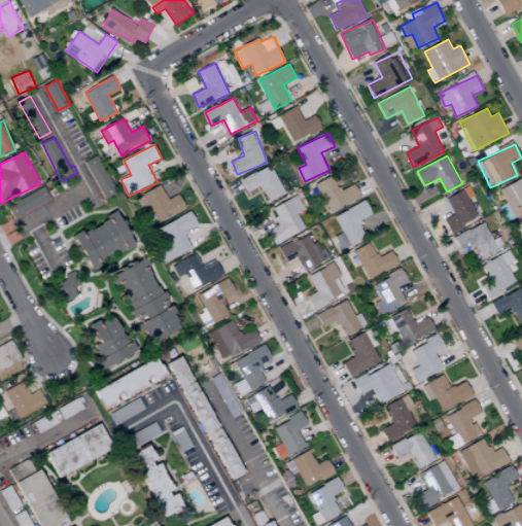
[(115,194),(99,156),(89,161),(105,199),(115,194)]
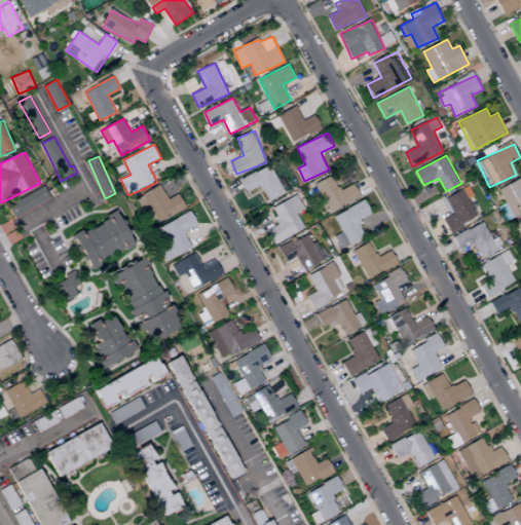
[(269,200),(286,193),(273,164),(242,177),(248,191),(263,185),(269,200)]
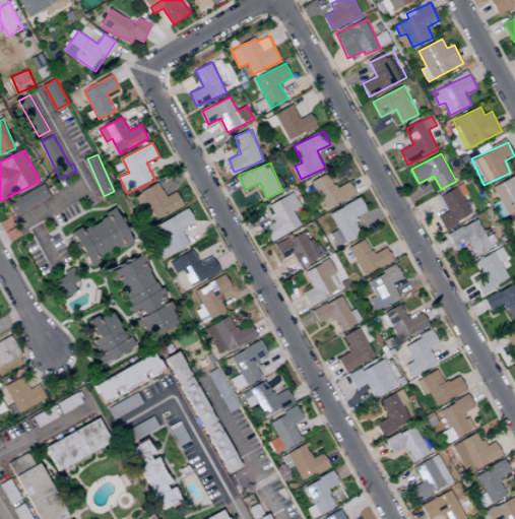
[(313,181),(327,209),(358,195),(350,181),(337,188),(329,173),(313,181)]
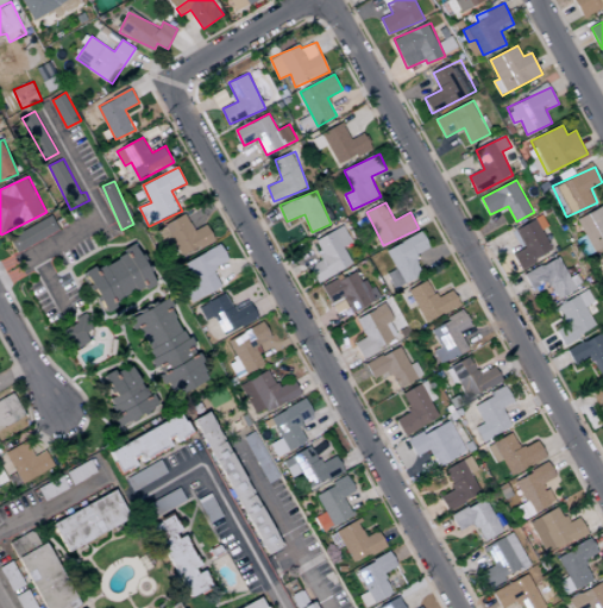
[(602,207),(579,218),(596,251),(602,248),(602,207)]
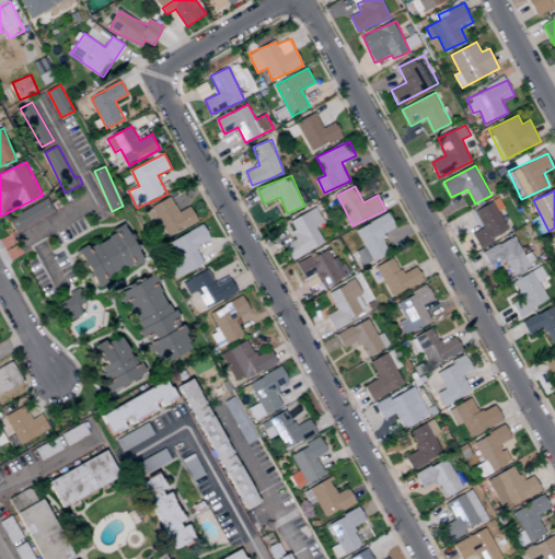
[(181,211),(173,196),(148,209),(154,222),(160,220),(169,236),(199,220),(192,206),(181,211)]
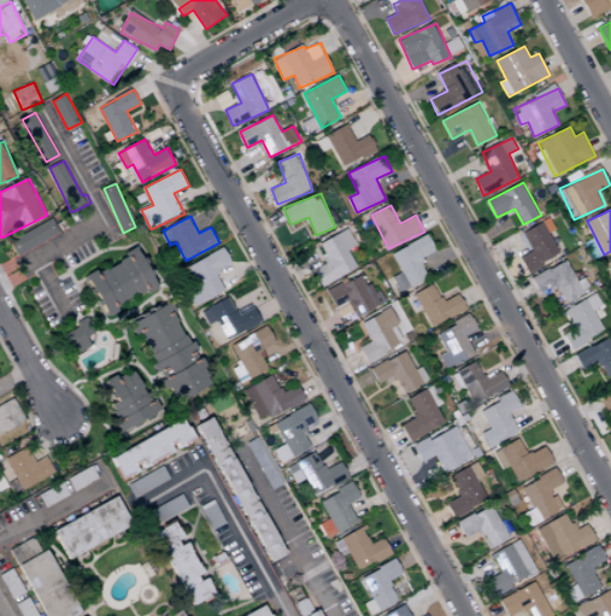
[(18,256),(63,234),(56,218),(11,240),(18,256)]
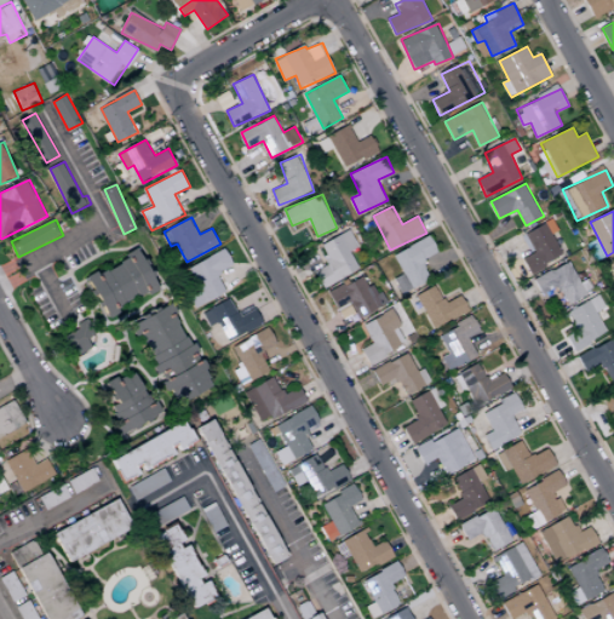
[(554,233),(561,230),(555,219),(527,233),(535,252),(524,258),(532,273),(566,257),(554,233)]
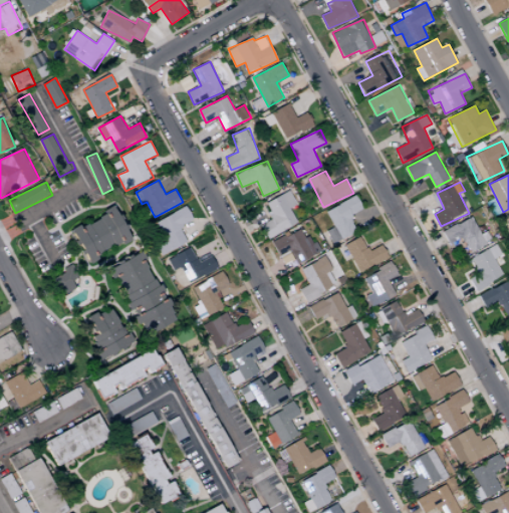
[(269,237),(299,224),(292,207),(298,205),(292,191),(267,202),(274,219),(263,224),(269,237)]
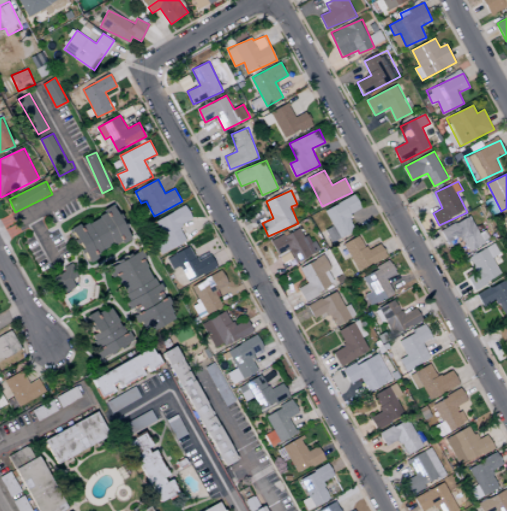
[(333,242),(357,230),(350,214),(363,208),(356,195),(326,209),(334,226),(327,229),(333,242)]
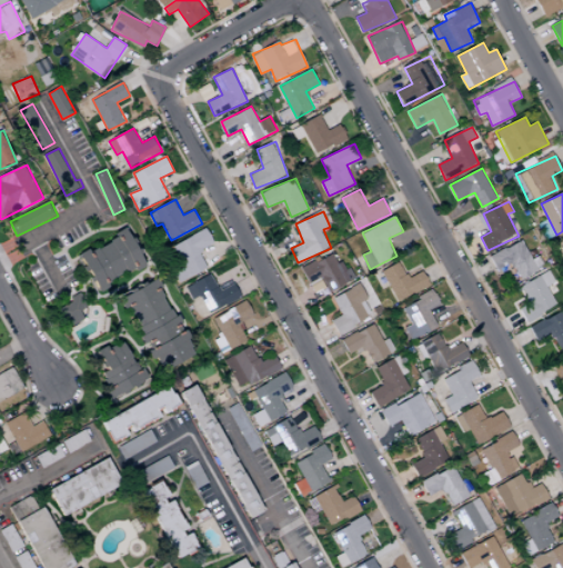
[(180,281),(209,268),(200,250),(215,243),(208,228),(174,245),(183,263),(173,269),(180,281)]
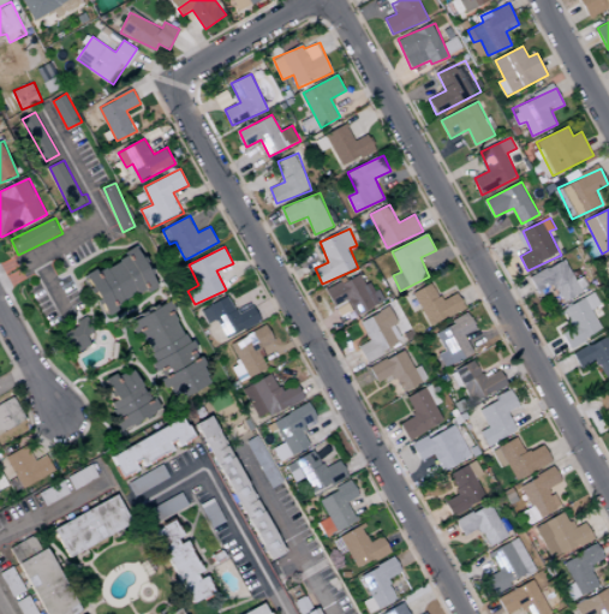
[(89,273),(105,310),(157,287),(141,250),(89,273)]
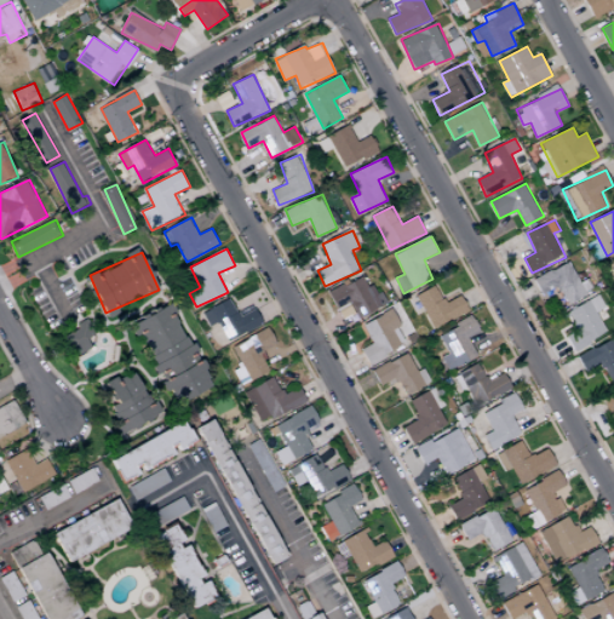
[(596,291),(590,279),(581,282),(572,262),(535,278),(543,293),(560,286),(567,303),(596,291)]
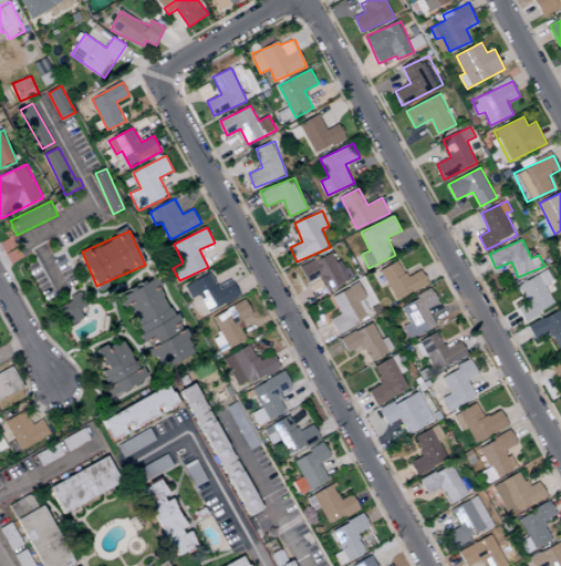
[(302,267),(314,291),(325,286),(328,290),(354,278),(345,258),(338,261),(333,251),(302,267)]
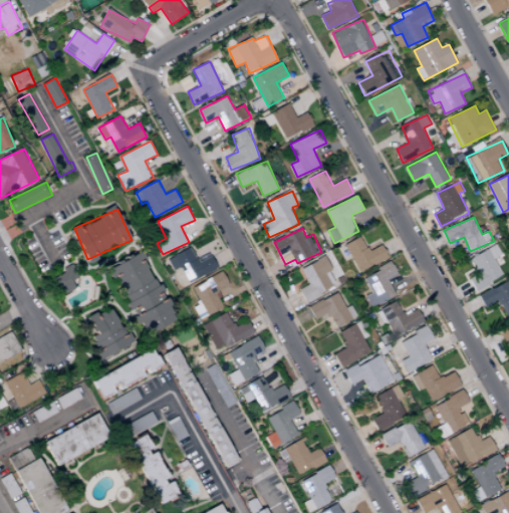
[(390,258),(384,244),(370,251),(363,236),(346,244),(360,272),(390,258)]
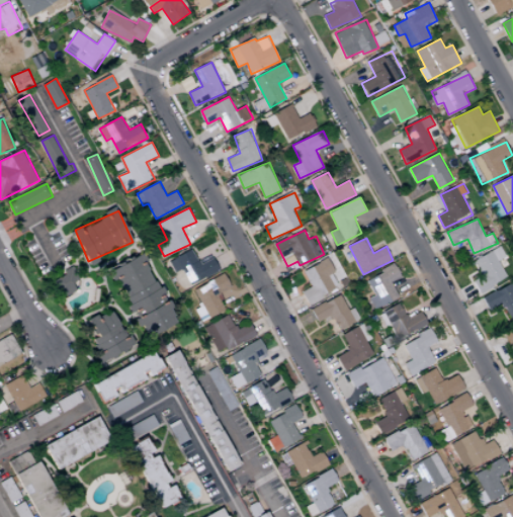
[(509,278),(500,261),(508,257),(502,246),(476,260),(484,274),(474,279),(481,292),(509,278)]
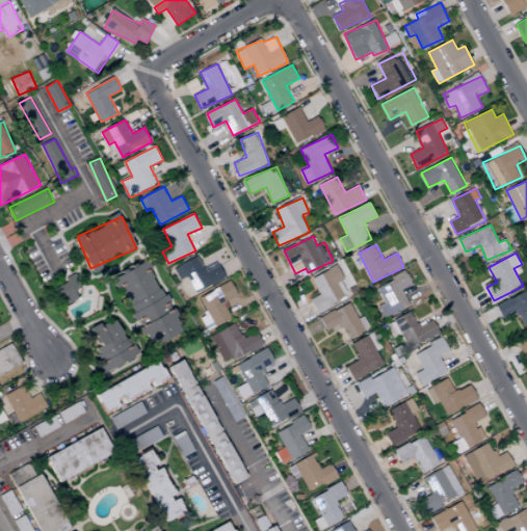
[(220,264),(207,271),(200,256),(175,267),(181,280),(189,275),(196,291),(227,277),(220,264)]
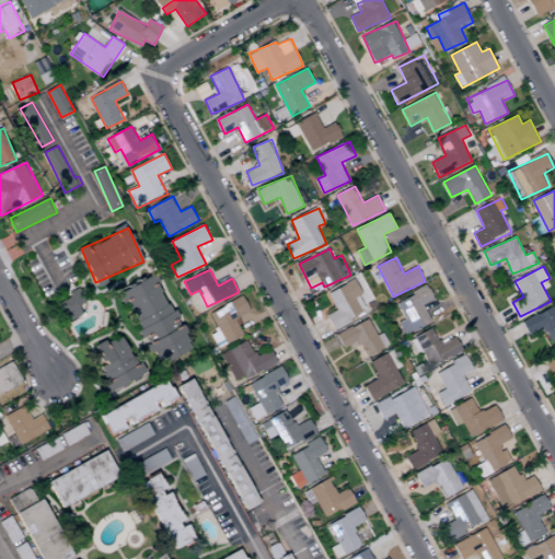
[(125,289),(148,342),(171,333),(170,330),(181,326),(159,275),(125,289)]
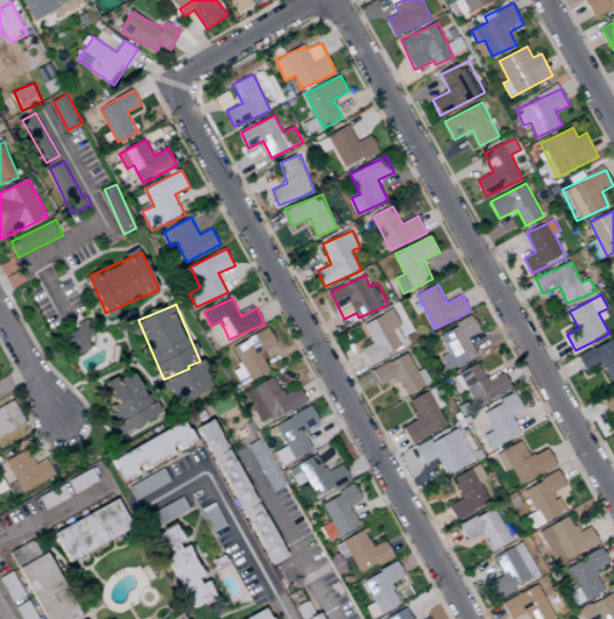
[(369,362),(405,347),(396,330),(402,327),(395,309),(365,324),(373,344),(363,349),(369,362)]
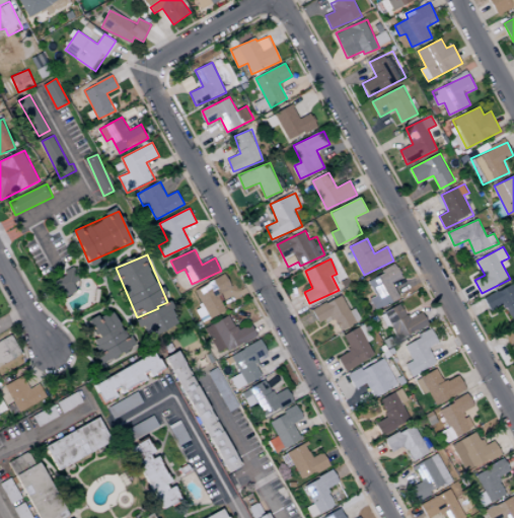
[(377,310),(401,298),(393,283),(404,277),(397,264),(369,280),(377,295),(371,299),(377,310)]
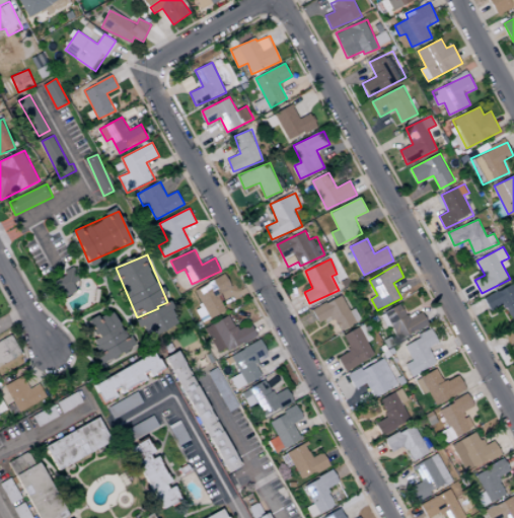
[(76,283),(81,281),(75,267),(66,271),(68,275),(54,281),(61,299),(79,292),(76,283)]
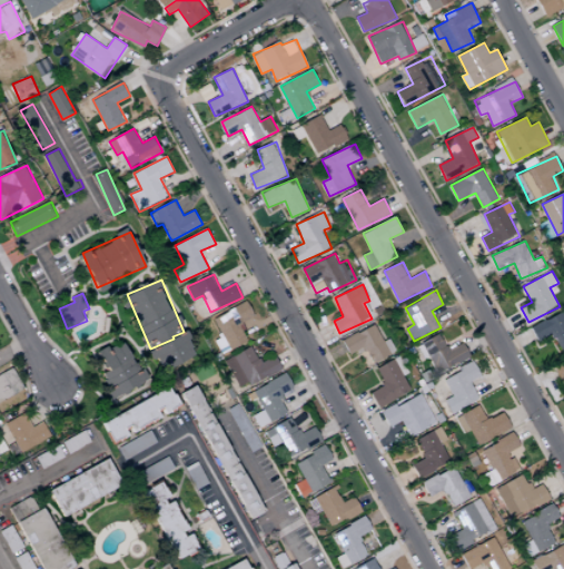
[(217,340),(224,353),(248,341),(240,324),(256,316),(248,301),(215,317),(224,336),(217,340)]
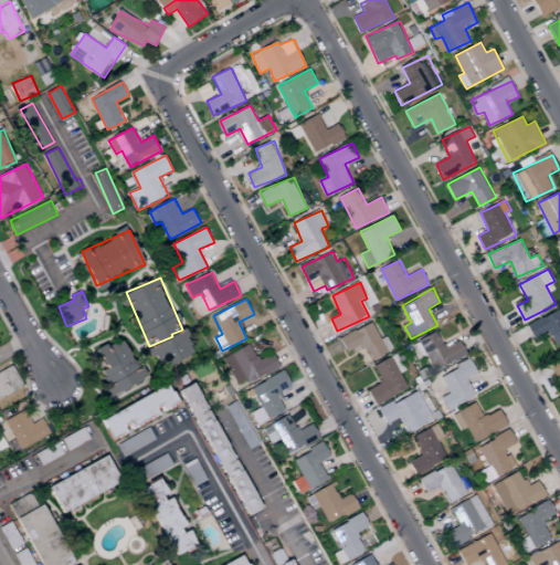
[(559,310),(528,325),(535,338),(550,332),(558,348),(559,347),(559,310)]
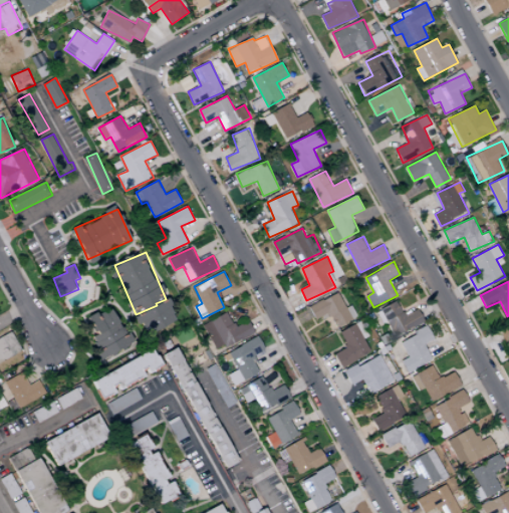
[(316,319),(326,315),(333,329),(359,316),(353,304),(347,307),(340,292),(310,306),(316,319)]
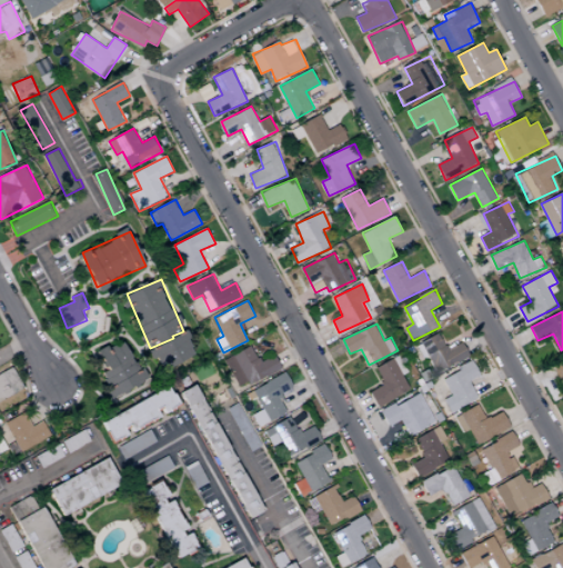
[(197,356),(188,332),(154,346),(163,369),(197,356)]
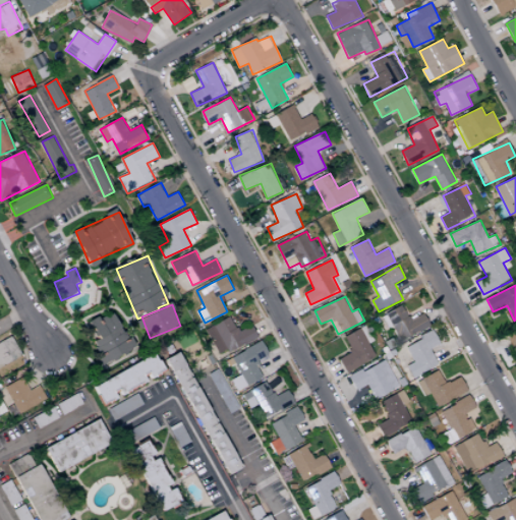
[(394,326),(402,341),(432,326),(425,313),(412,320),(404,304),(384,314),(390,328),(394,326)]
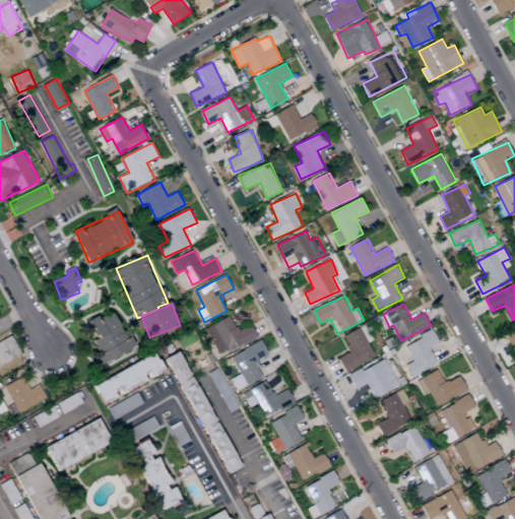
[(90,322),(99,338),(93,340),(105,364),(137,347),(131,336),(127,338),(114,311),(90,322)]
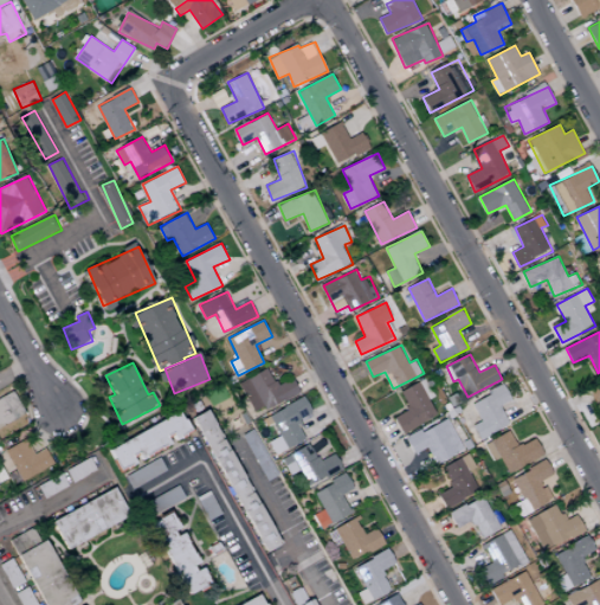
[(257,413),(302,392),(295,378),(278,386),(270,368),(242,381),(257,413)]
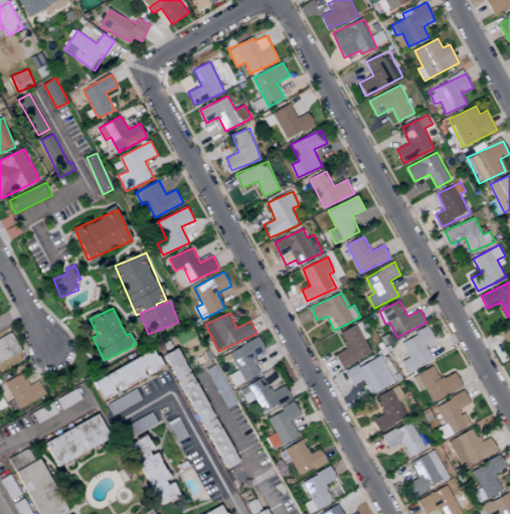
[(343,368),(373,352),(365,337),(370,335),(363,321),(342,332),(350,347),(336,354),(343,368)]
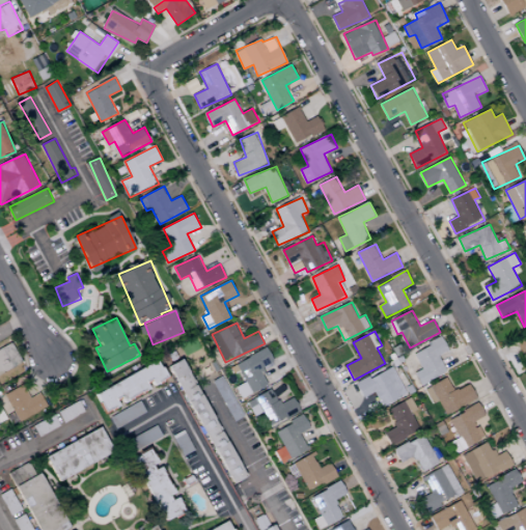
[(415,352),(423,368),(416,372),(422,385),(448,371),(440,355),(450,350),(443,337),(415,352)]
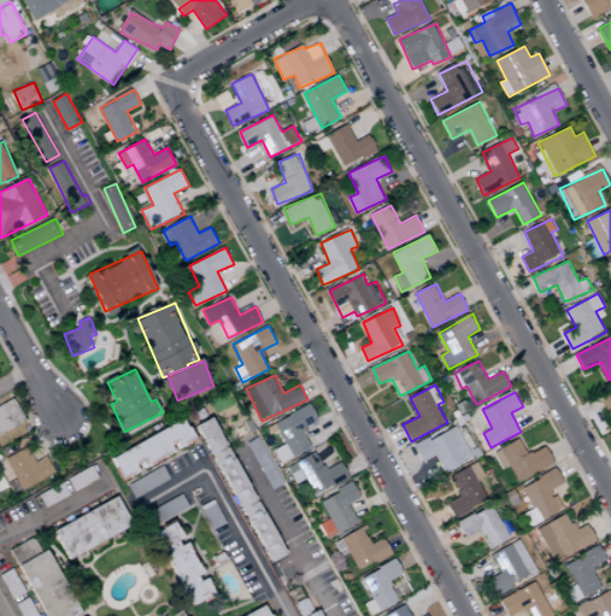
[(0,436),(28,421),(15,398),(0,405),(0,436)]
